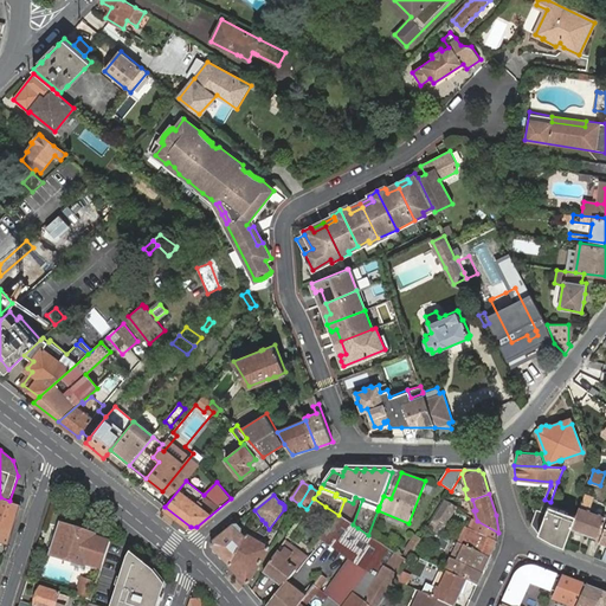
[(578,511),(577,515),(572,529),(597,537),(595,541),(592,540),(586,554),(594,558),(600,543),(605,524),(605,517),(604,516),(605,515),(598,513),(594,511),(588,509),(590,505),(591,503),(592,497),(584,495),(578,511)]
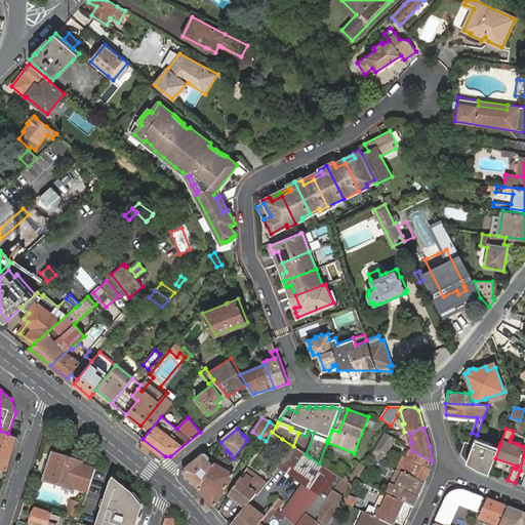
[(276,447),(282,439),(272,432),(266,441),(276,447)]
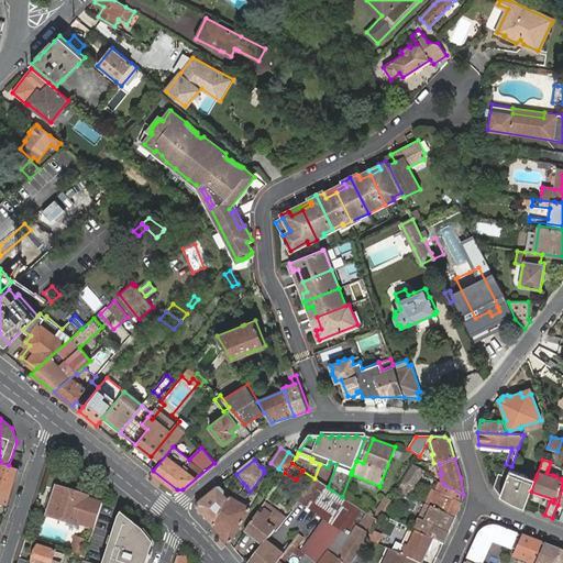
[(0,503),(7,506),(19,472),(0,465),(0,503)]
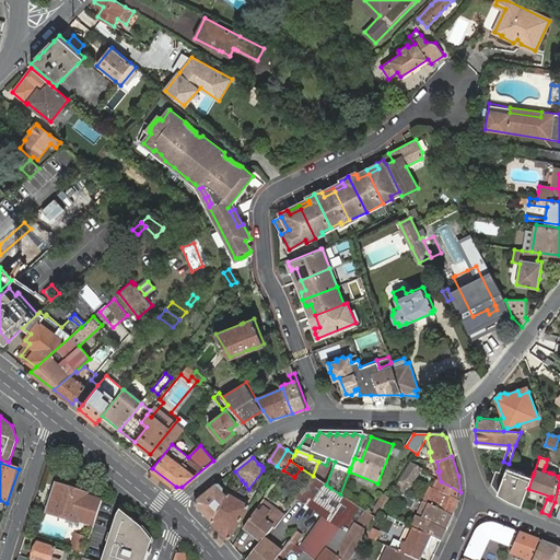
[(421,469),(411,463),(399,482),(396,488),(406,494),(409,488),(421,469)]
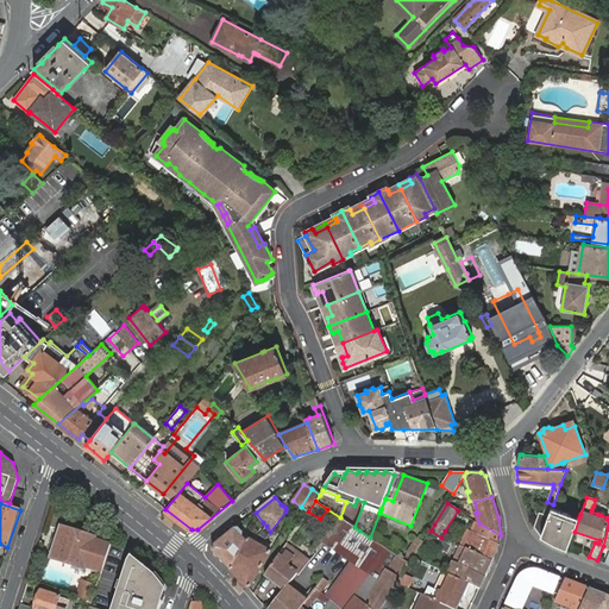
[(548,516),(541,534),(560,541),(569,545),(570,545),(575,532),(579,518),(578,518),(570,514),(552,508),(548,516)]
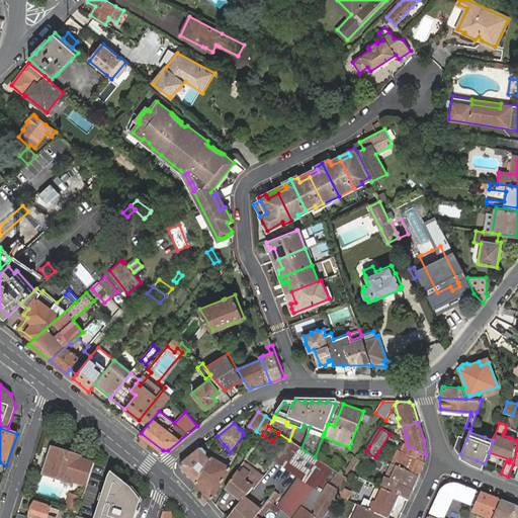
[(454,448),(460,455),(460,454),(466,439),(458,436),(454,448)]
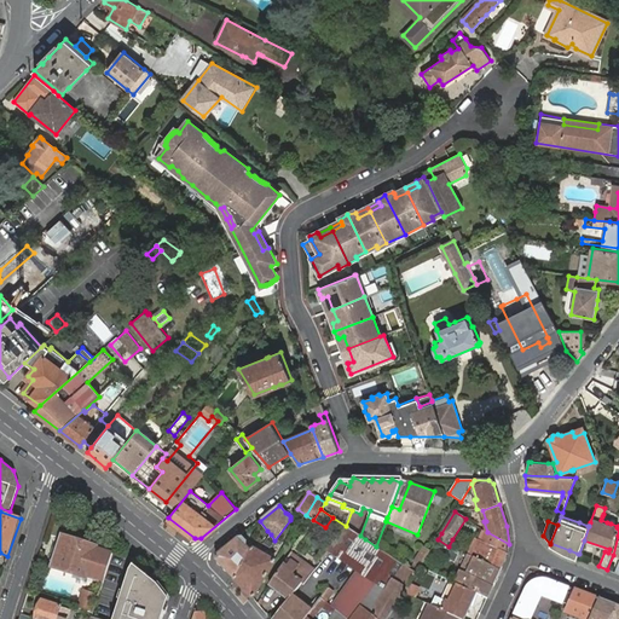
[(327,551),(346,565),(365,539),(360,536),(346,526),(327,551)]
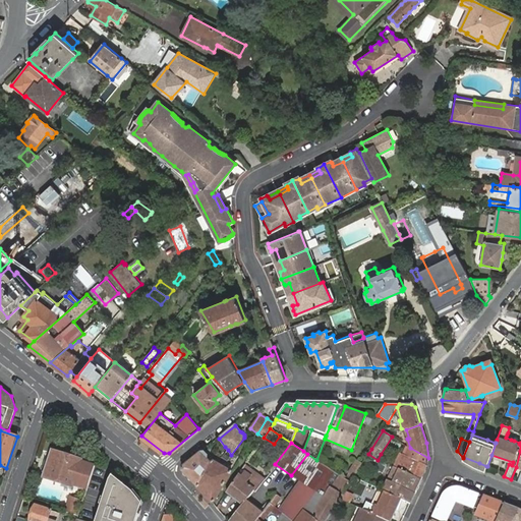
[(426,466),(428,458),(410,448),(407,447),(397,469),(399,470),(421,480),(426,466)]
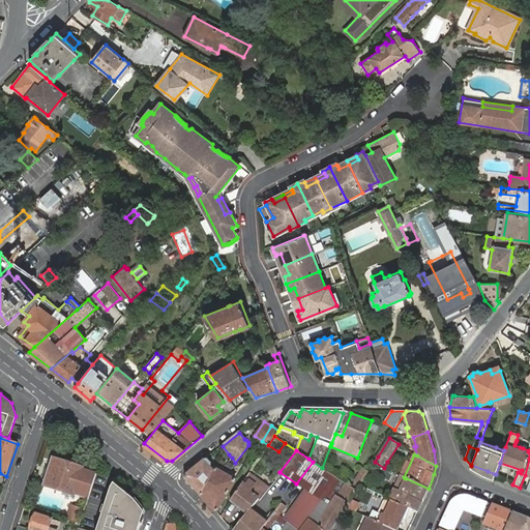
[(62,462),(53,459),(52,463),(50,470),(48,474),(46,482),(45,486),(88,500),(97,473),(69,464),(62,462)]
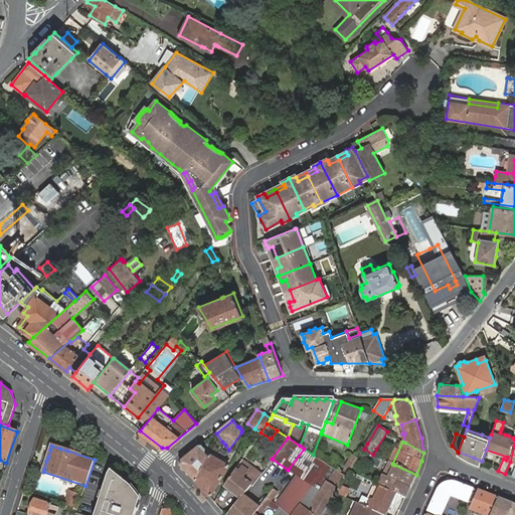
[(179,466),(194,482),(209,458),(205,454),(205,451),(201,447),(198,448),(179,463),(179,466)]
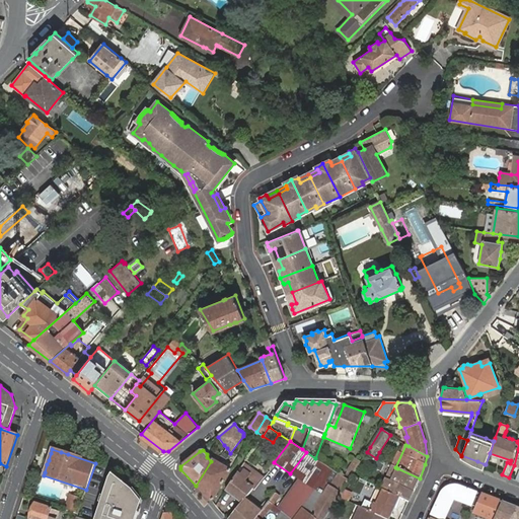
[(306,452),(290,473),(297,478),(315,491),(323,496),(329,487),(329,488),(339,473),(315,458),(306,452)]
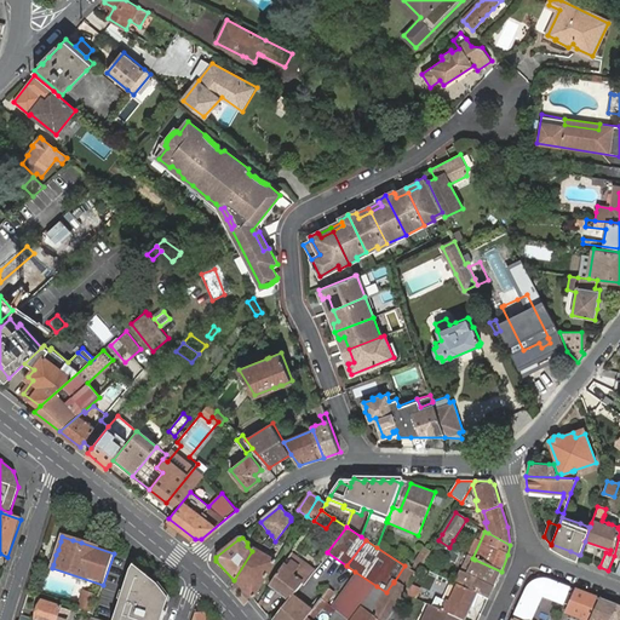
[(428,558),(431,552),(424,547),(414,563),(422,568),(425,561),(428,558)]
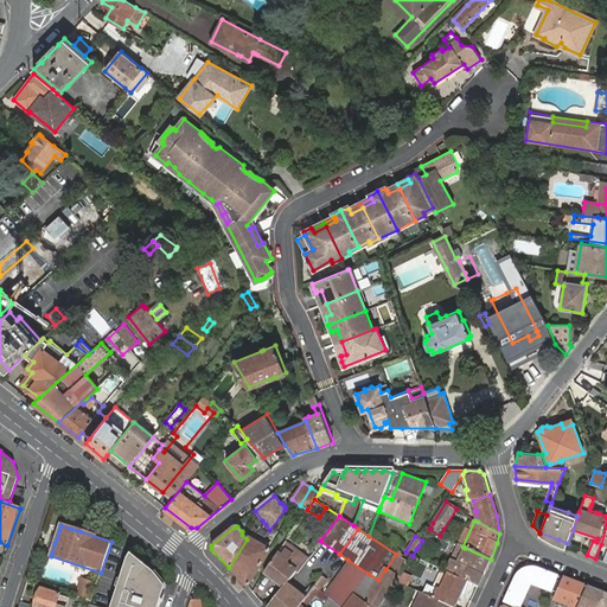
[(248,586),(248,587),(249,586),(269,550),(248,537),(247,540),(229,568),(248,586)]
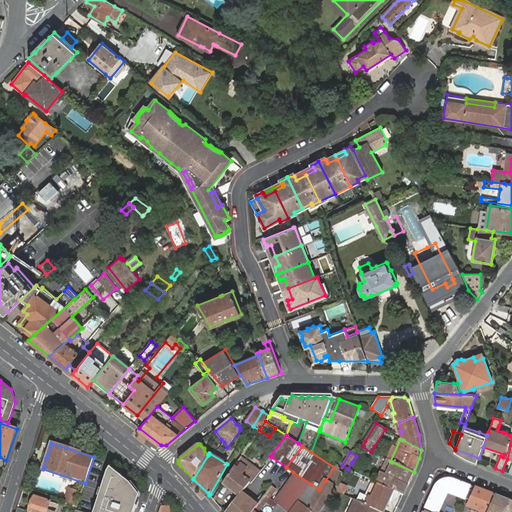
[(238,496),(242,493),(243,490),(250,482),(251,484),(257,476),(261,472),(250,464),(241,457),(223,484),(238,496)]
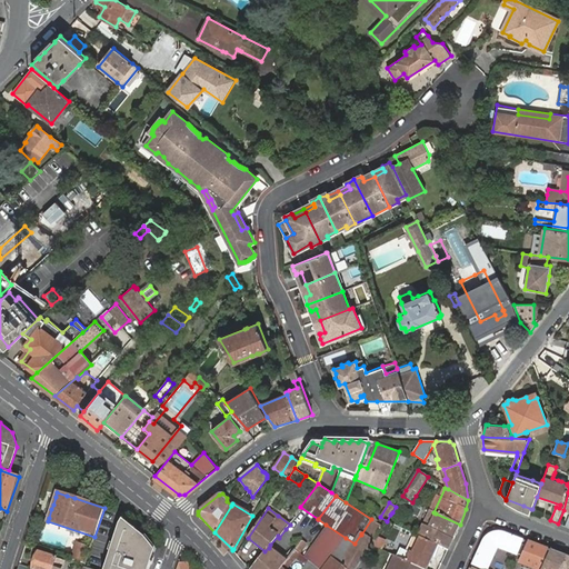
[(460,525),(436,513),(433,512),(430,511),(425,525),(419,537),(421,538),(438,546),(440,546),(448,549),(452,539),(460,525)]
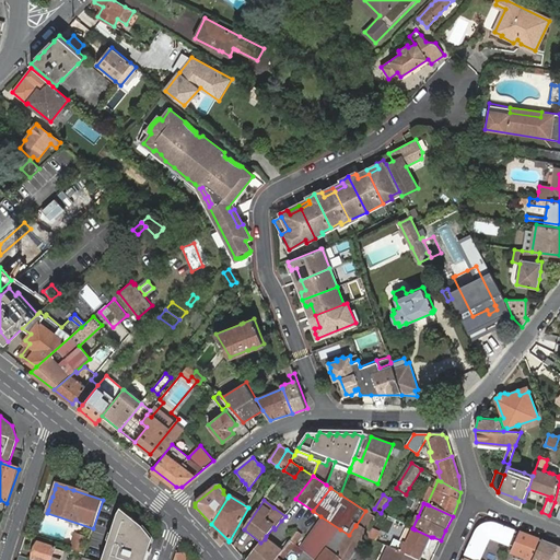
[(381,513),(380,513),(387,516),(391,510),(384,506),(381,513)]
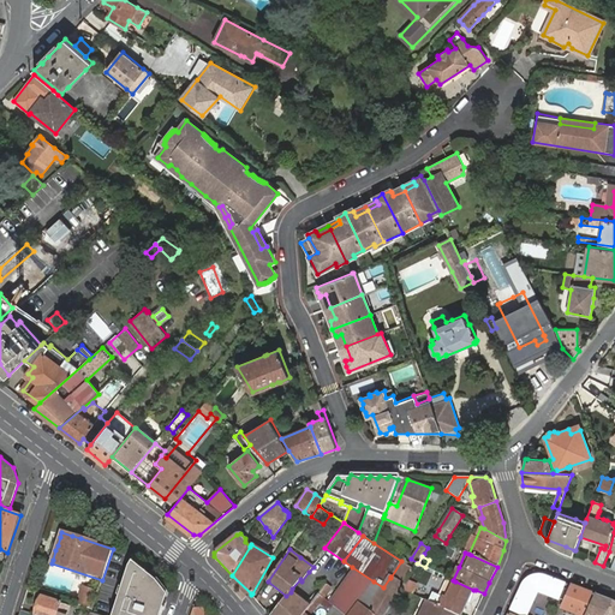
[(384,614),(392,605),(401,589),(404,585),(407,579),(413,569),(401,561),(390,578),(390,577),(383,587),(374,581),(352,567),(329,603),(334,607),(328,614),(329,614),(304,614),(302,614),(384,614)]
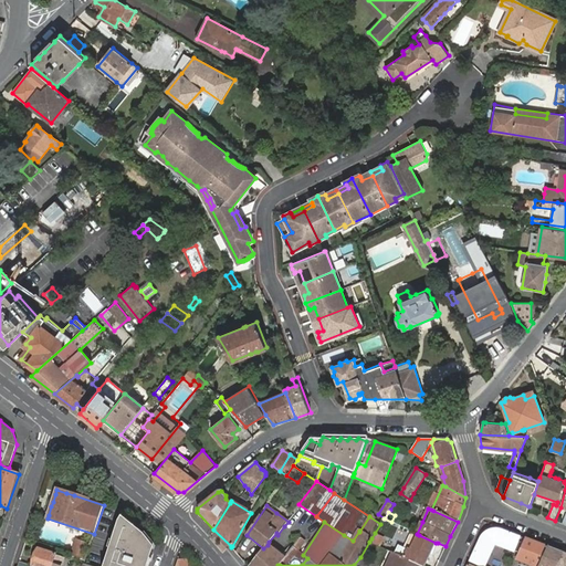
[(109,565),(148,565),(149,564),(149,563),(153,554),(154,548),(154,547),(143,535),(125,520),(109,565)]
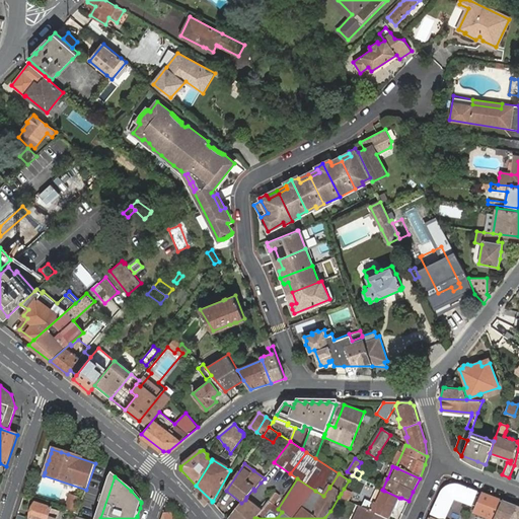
[(430,516),(435,518),(443,518),(453,498),(476,508),(482,497),(476,495),(477,493),(446,480),(435,505),(430,515),(430,516)]
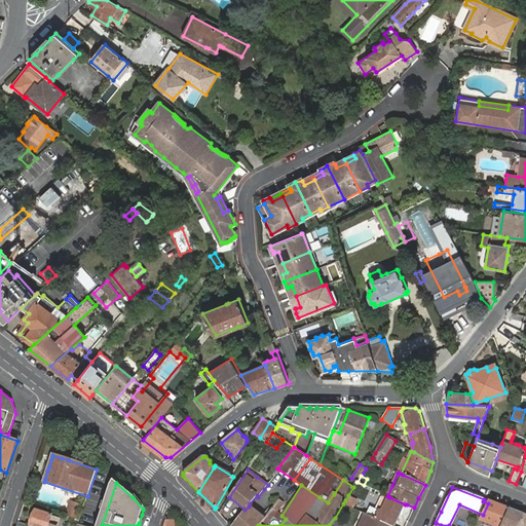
[(345,500),(343,503),(352,509),(357,499),(348,495),(345,500)]
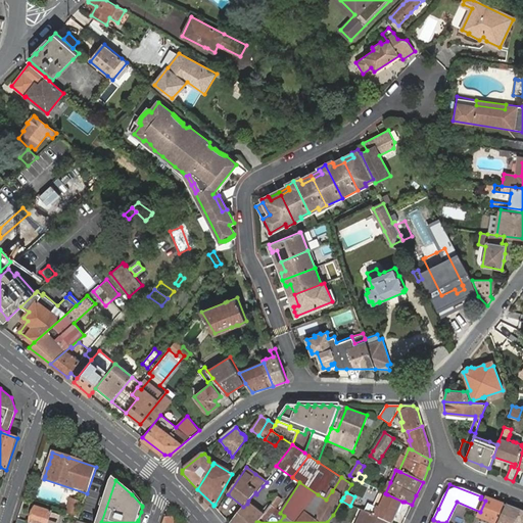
[(391,522),(397,513),(402,502),(387,494),(379,510),(376,508),(372,515),(390,522),(391,522)]
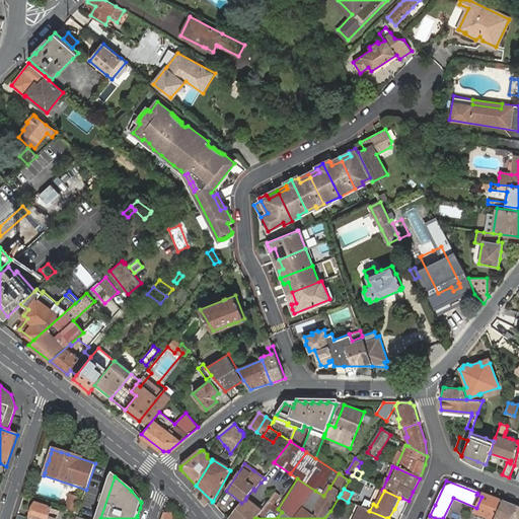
[(272,499),(269,502),(273,505),(280,496),(276,493),(272,499)]
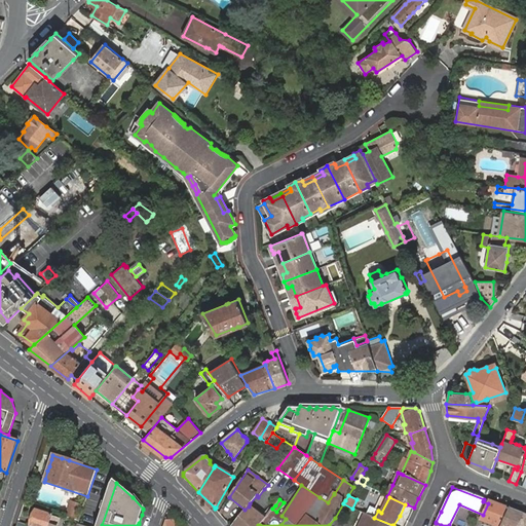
[(499,525),(509,509),(489,500),(481,520),(496,525),(499,525)]
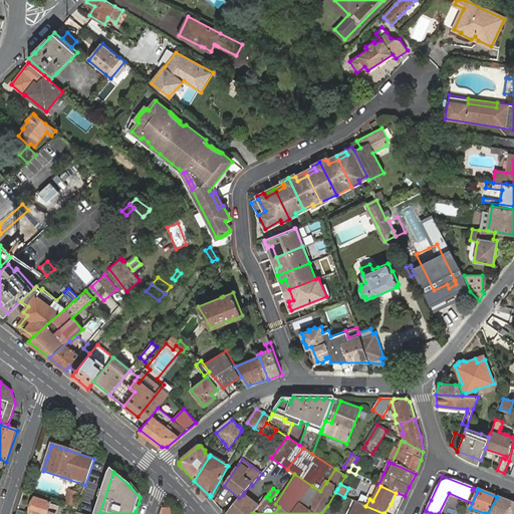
[(76,510),(81,495),(69,491),(65,506),(76,510)]
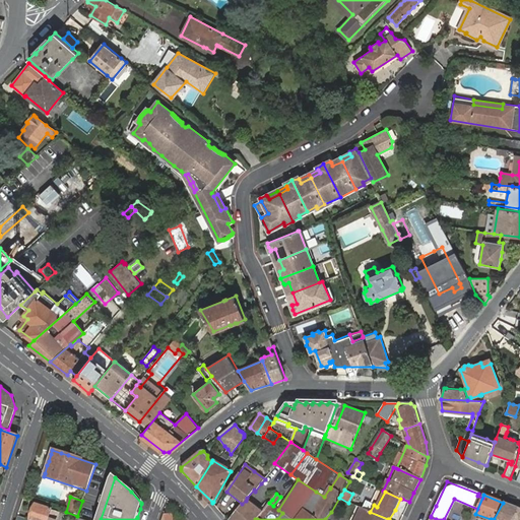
[(255,519),(257,519),(258,517),(262,513),(255,508),(246,501),(242,504),(230,519),(255,519)]
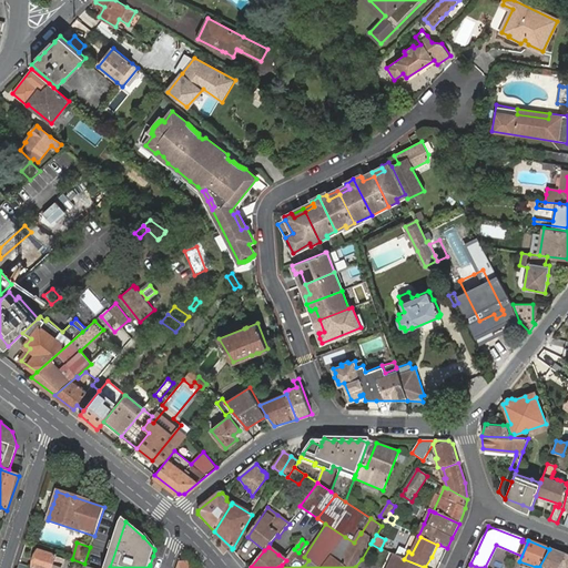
[(404,559),(408,551),(402,548),(397,557),(404,559)]
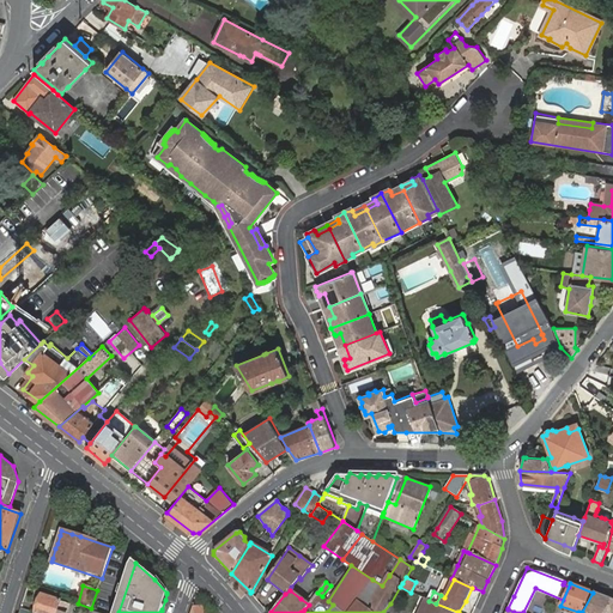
[(605,612),(612,600),(593,593),(582,612),(605,612)]
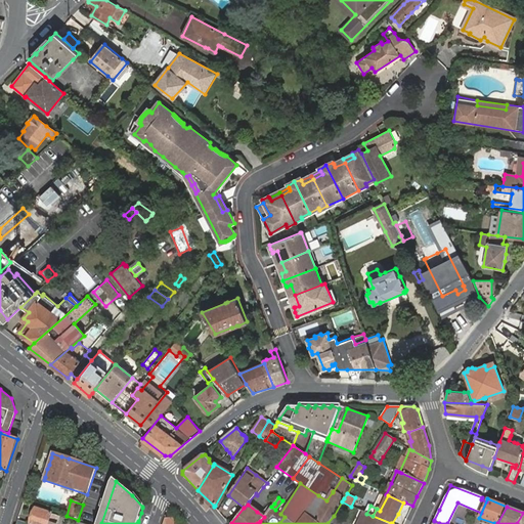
[(56,523),(59,517),(51,514),(35,509),(30,523),(56,523)]
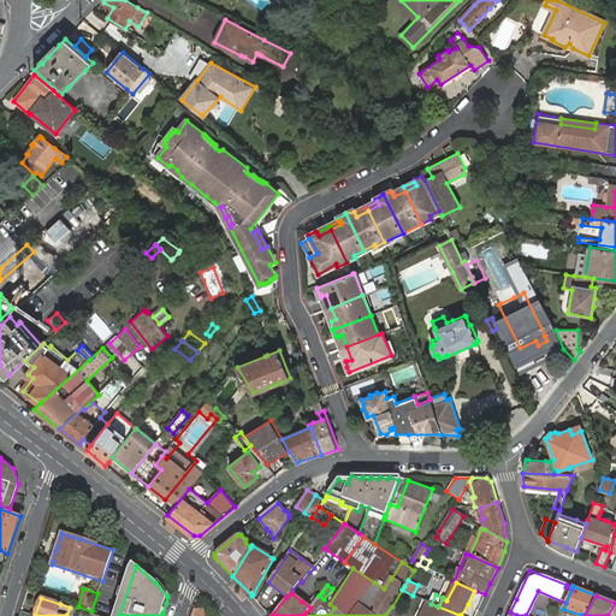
[(311,608),(306,612),(309,615),(311,615),(323,602),(318,598),(313,604),(311,608)]
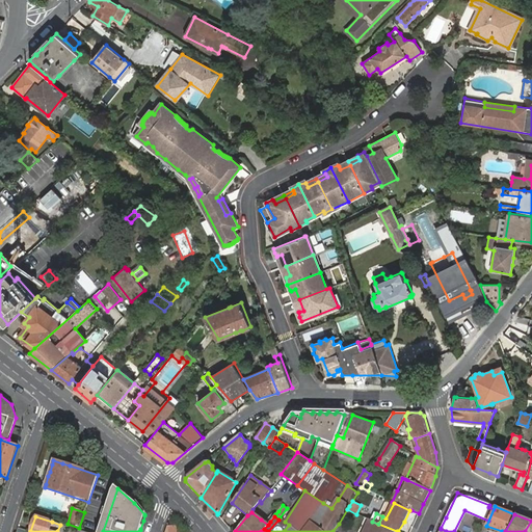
[(285,522),(281,517),(278,520),(287,527),(289,525),(285,522)]
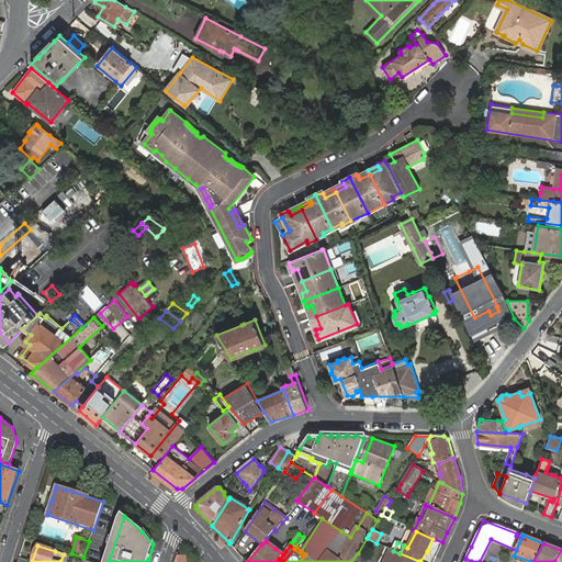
[(393,551),(390,549),(389,552),(392,554),(389,561),(418,561),(400,553),(393,551)]
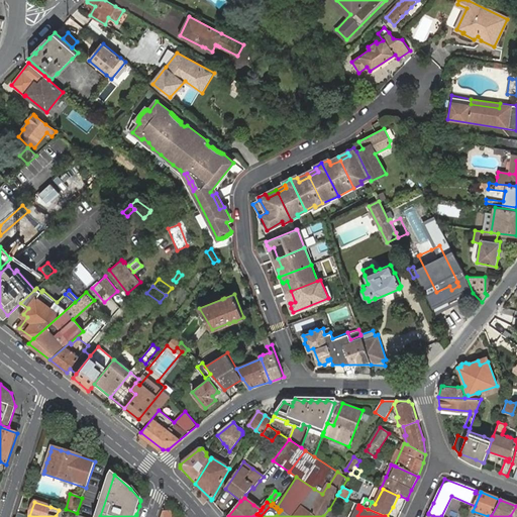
[(357,508),(352,516),(357,516),(360,510),(357,508)]
